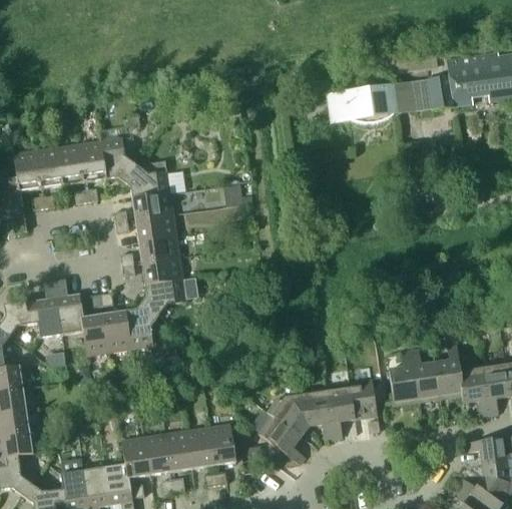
[(428,77),(429,81),(432,105),(433,108),(472,102),(471,95),(487,93),(488,100),(511,96),(511,51),(499,54),(498,51),(446,58),(448,74),(428,77)]
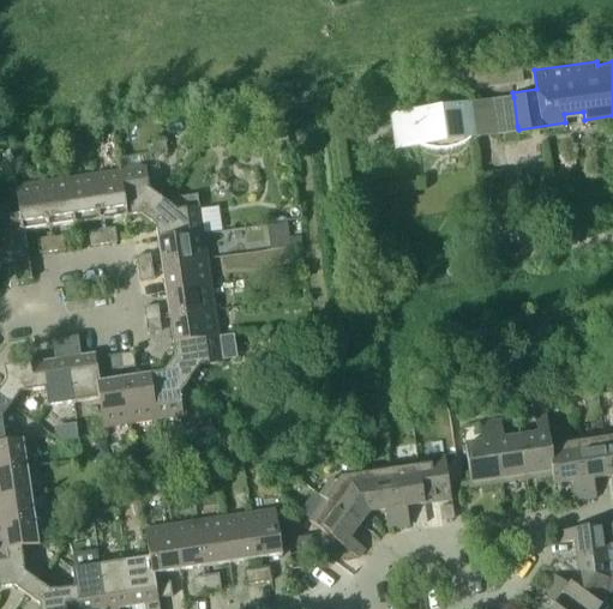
[(497,130),(517,126),(514,97),(492,100),(497,130)]
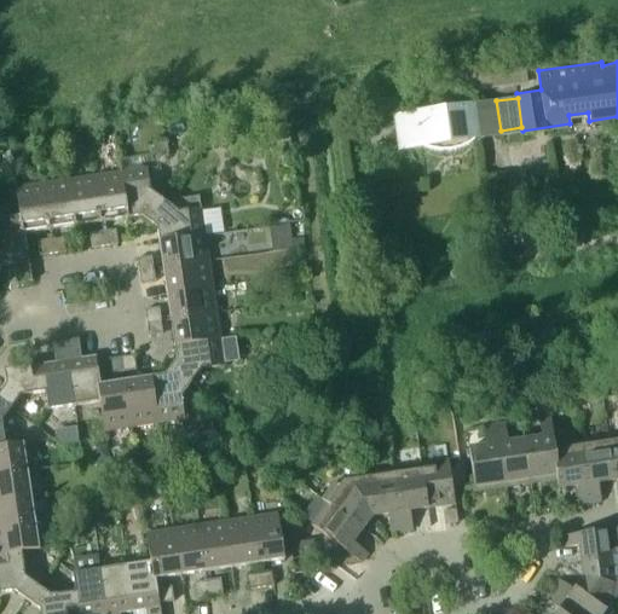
[(480,133),(501,131),(496,100),(475,104),(480,133)]
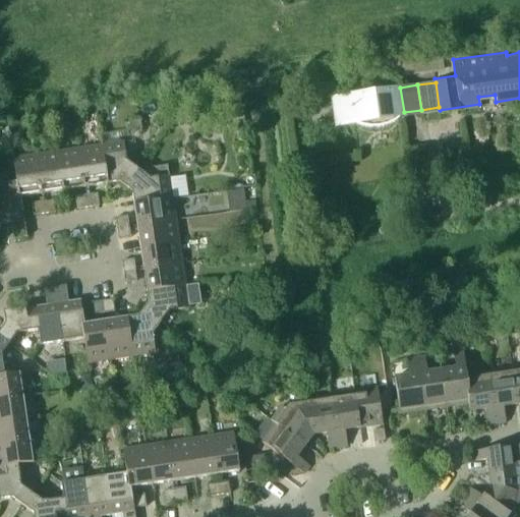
[(402,113),(404,112),(400,88),(335,96),(338,121),(354,119),(356,119),(362,122),(364,122),(370,123),(372,123),(380,123),(386,122),(392,119),(395,118),(397,117),(402,113)]
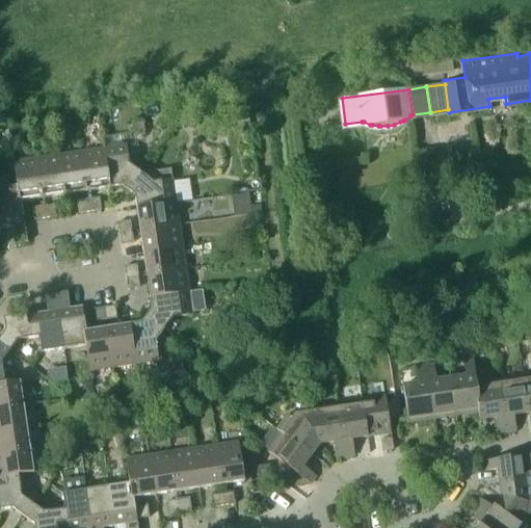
[(190,103),(184,114),(197,123),(204,111),(190,103)]
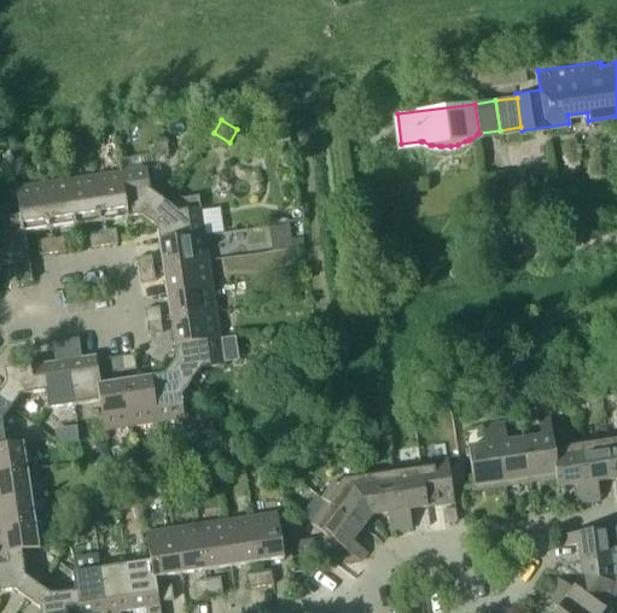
[(156,155),(169,152),(167,138),(153,140),(156,155)]
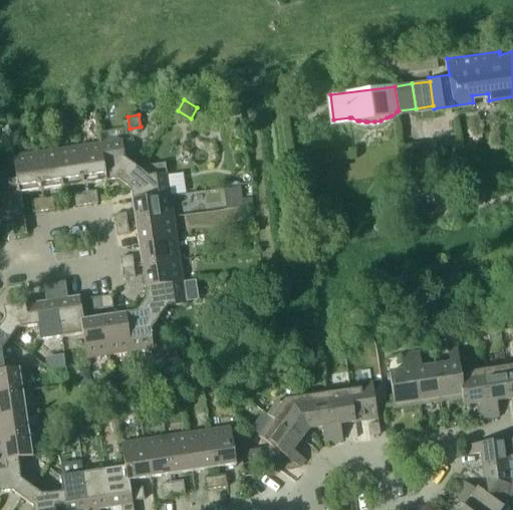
[(122,138),(95,142),(100,180),(117,177),(120,179),(134,162),(125,156),(122,138)]
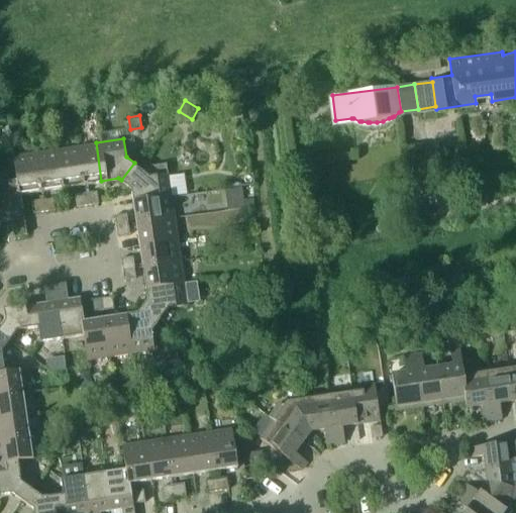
[(81,184),(101,181),(96,142),(76,145),(81,184)]
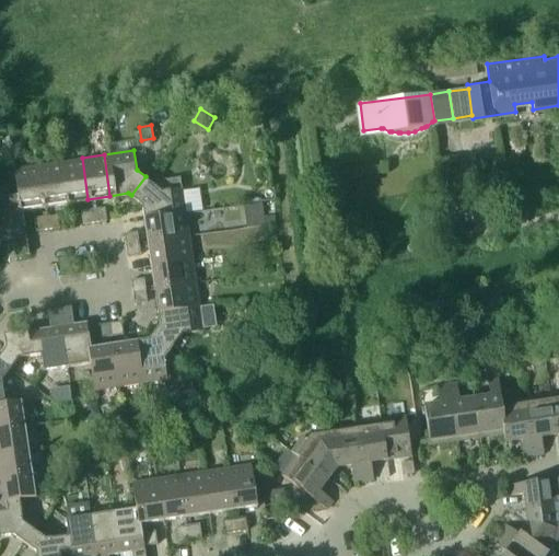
[(82,158),(60,161),(67,203),(88,199),(82,158)]
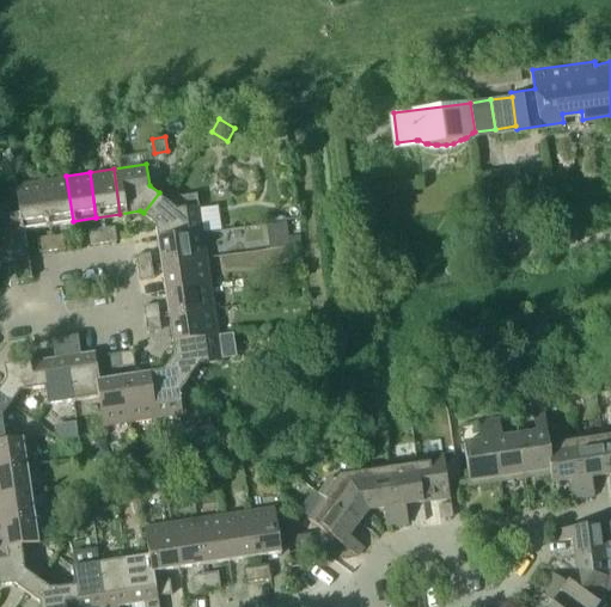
[(49,225),(73,221),(66,176),(42,179),(49,225)]
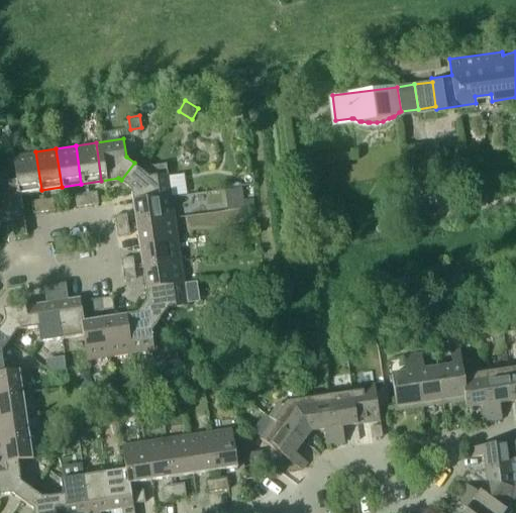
[(13,155),(17,178),(18,178),(20,193),(21,192),(41,190),(35,151),(13,155)]
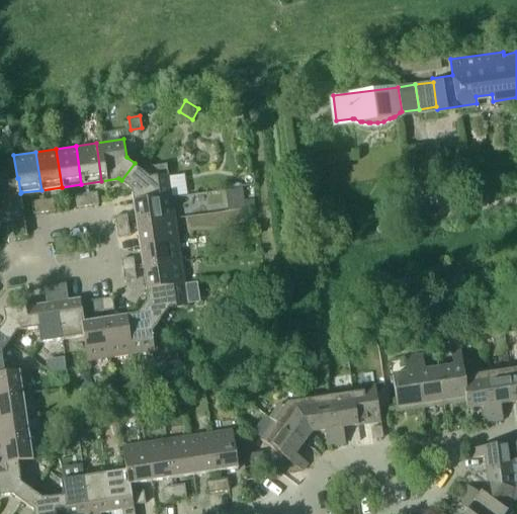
[(138,165),(124,182),(132,188),(134,199),(172,194),(169,172),(167,161),(138,165)]
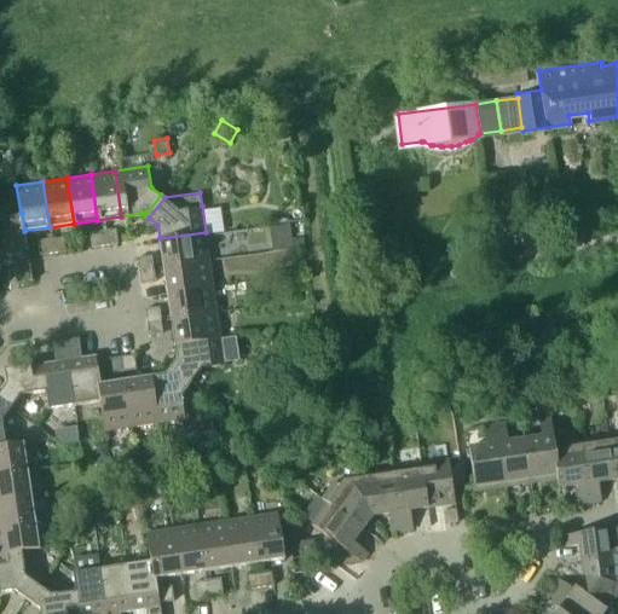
[(22,213),(21,213),(0,215),(0,245),(3,262),(16,261),(18,281),(33,278),(26,230),(24,231),(22,213)]
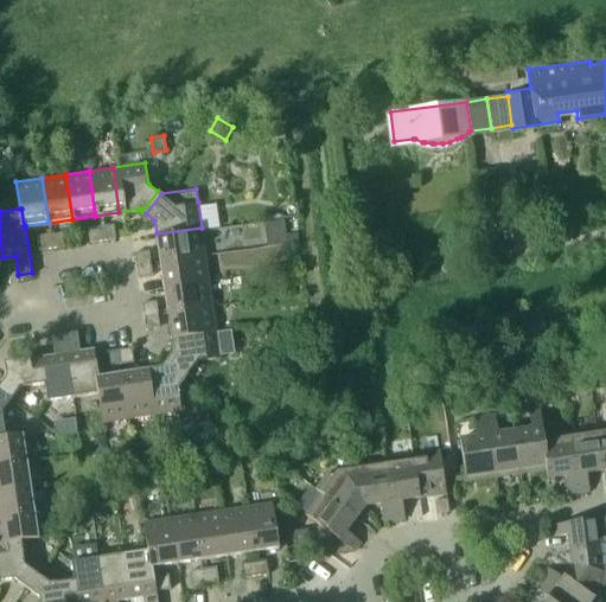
[(291,212),(270,216),(274,237),(294,235),(291,212)]
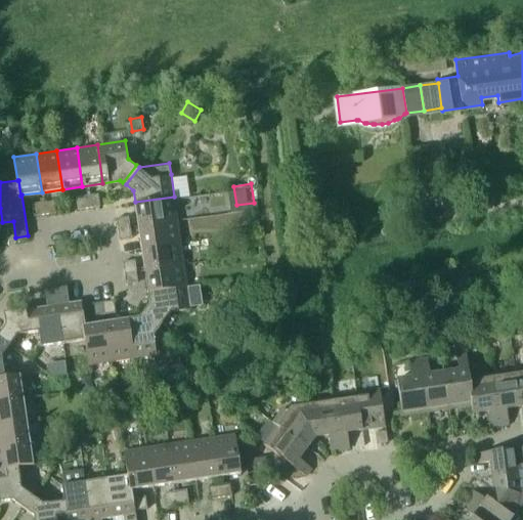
[(89,206),(100,204),(98,191),(87,193),(89,206)]
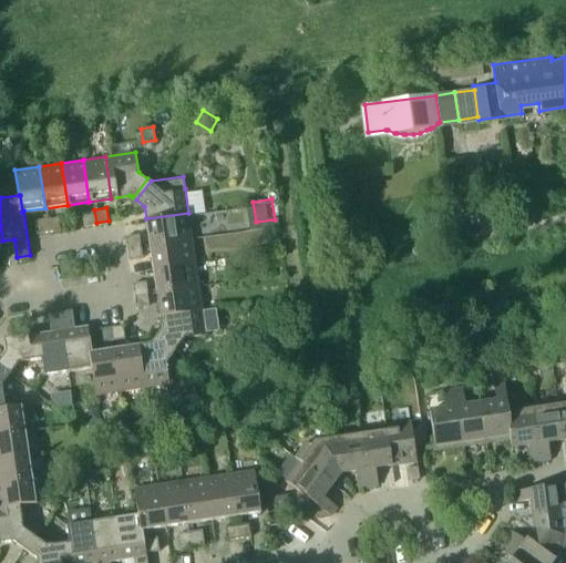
[(96,223),(94,210),(82,212),(84,224),(96,223)]
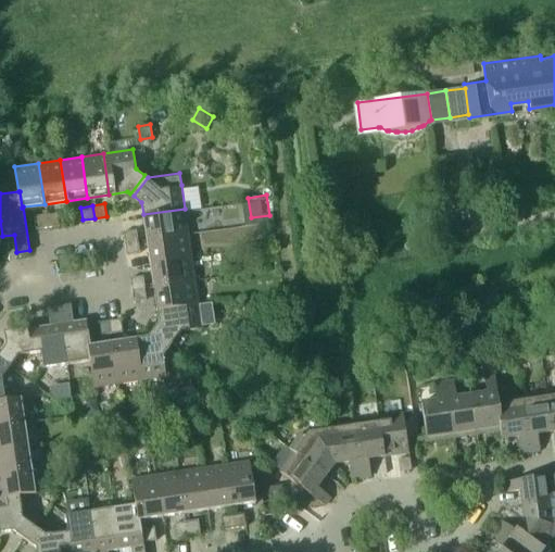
[(147,238),(188,231),(185,209),(143,214),(147,238)]
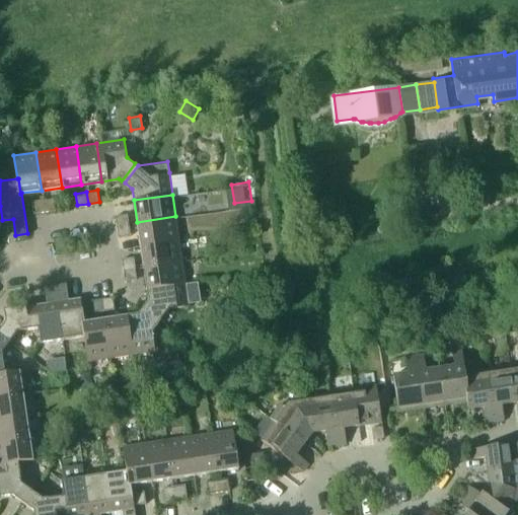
[(45,210),(56,209),(54,197),(43,198),(45,210)]
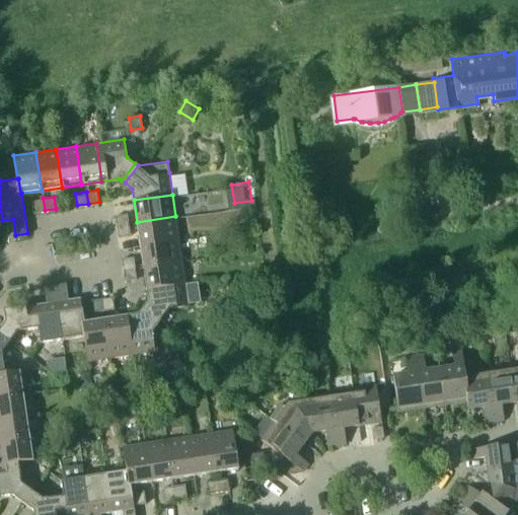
[(45,210),(43,198),(32,200),(33,212),(45,210)]
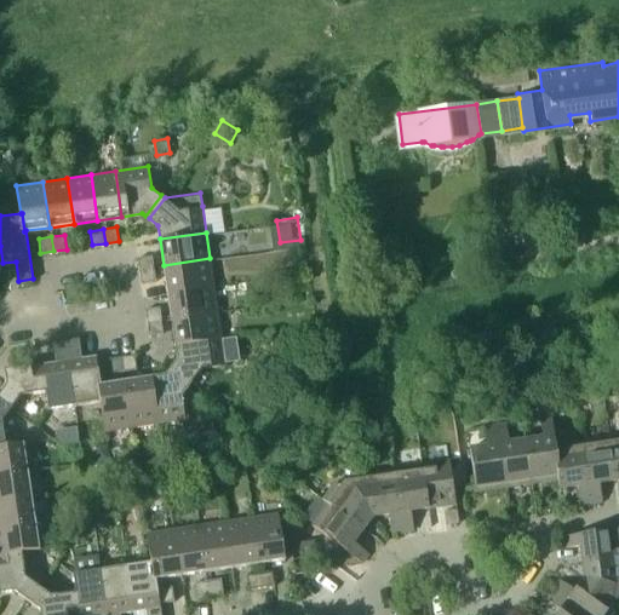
[(138,256),(139,269),(154,266),(152,253),(138,256)]
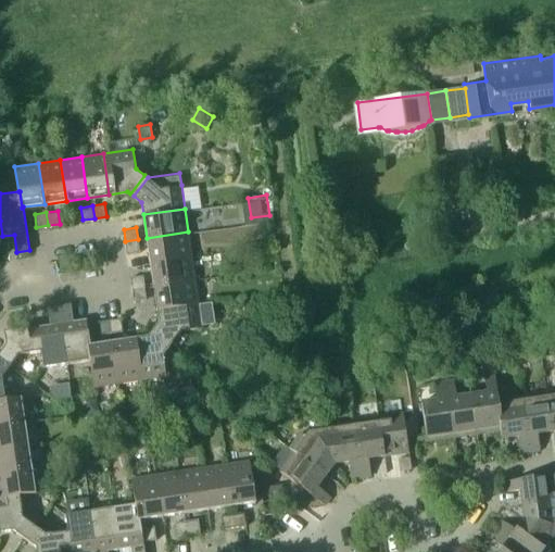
[(150,261),(191,255),(188,231),(147,238),(150,261)]
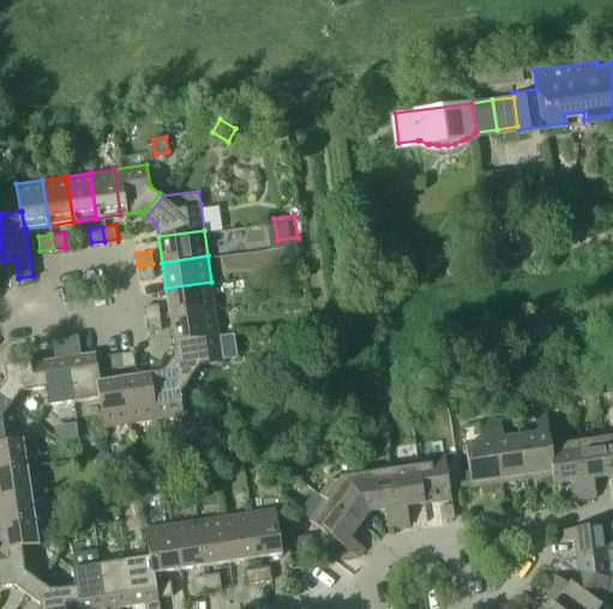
[(138,266),(140,278),(155,277),(152,264),(138,266)]
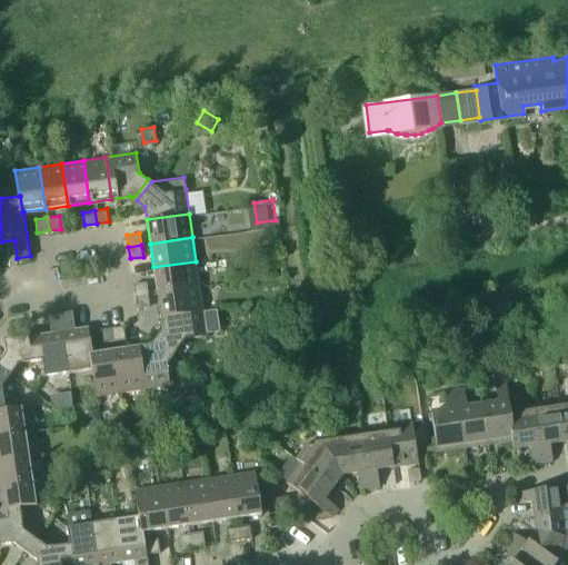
[(157,290),(199,285),(196,261),(153,267),(157,290)]
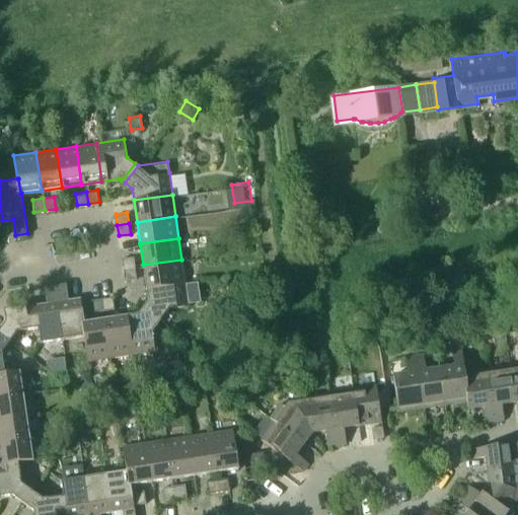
[(122,258),(124,268),(135,267),(134,255),(122,258)]
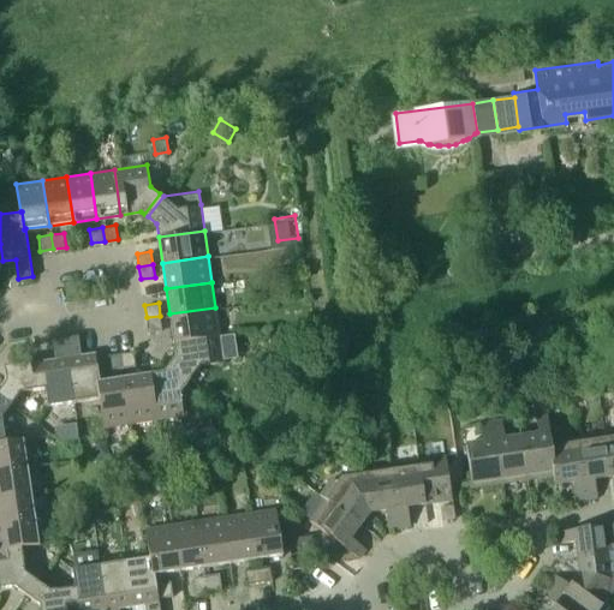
[(173,340),(220,333),(215,308),(170,314),(173,340)]
